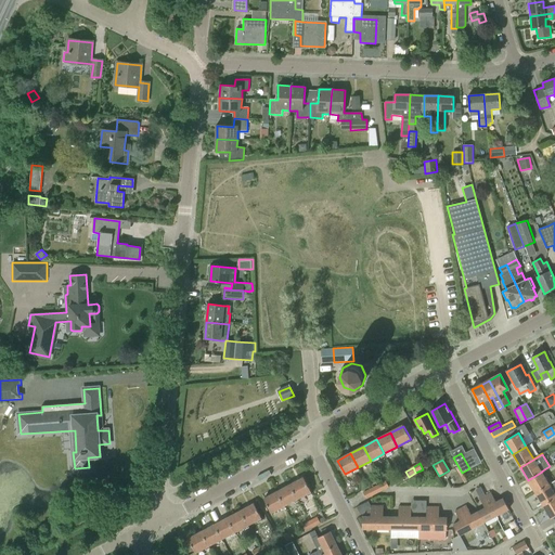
[(528,480),(536,493),(550,485),(542,472),(528,480)]
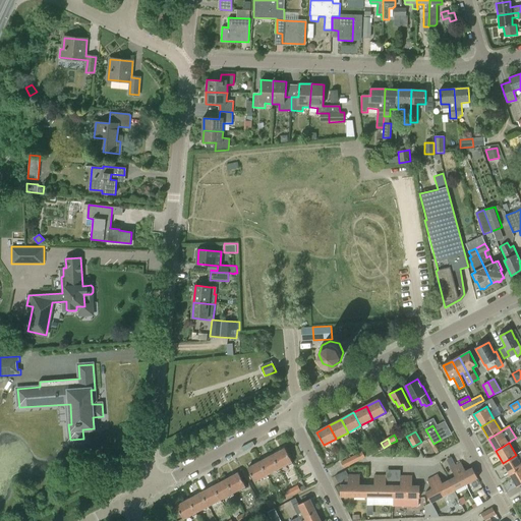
[(285,449),(273,455),(280,468),(292,462),(285,449)]
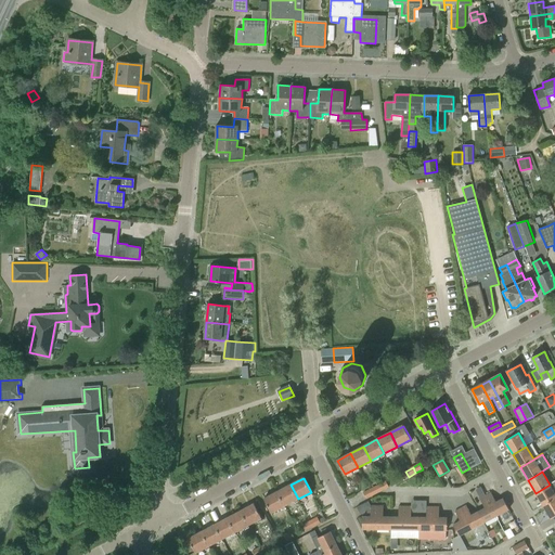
[(386,481),(379,485),(383,491),(389,488),(386,481)]
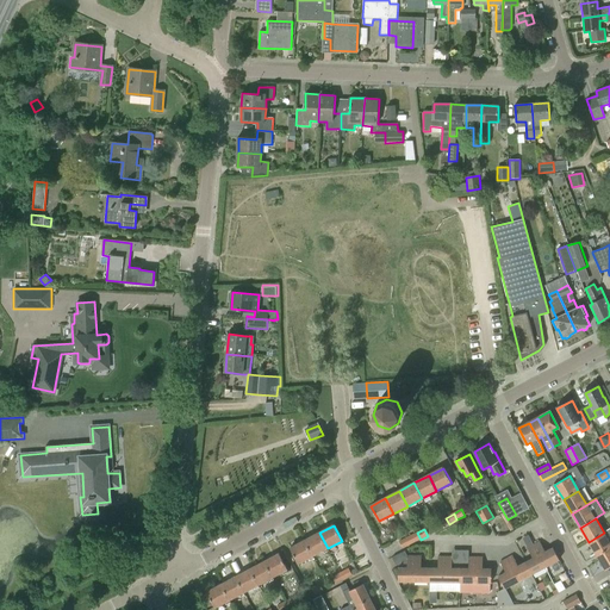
[(319,533),(305,541),(313,556),(328,548),(319,533)]
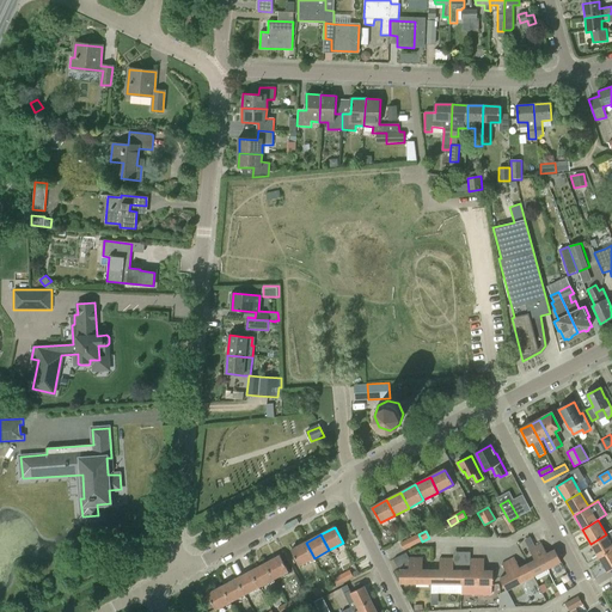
[(418,534),(409,539),(412,546),(422,542),(418,534)]
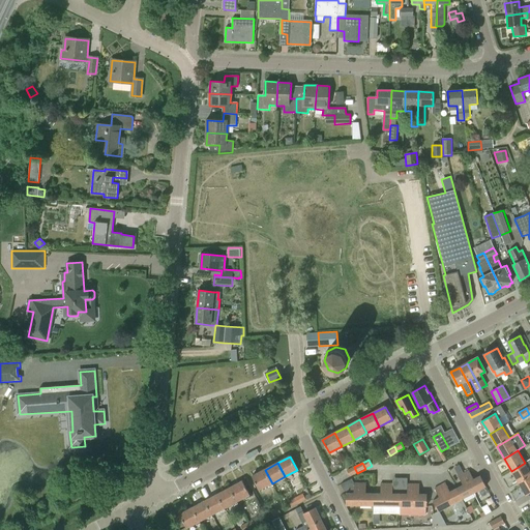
[(511,471),(519,482),(529,475),(529,472),(525,463),(511,471)]
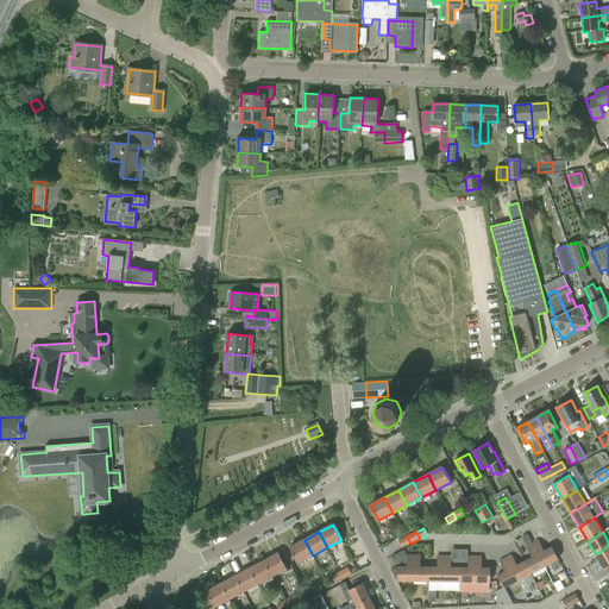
[(410,544),(407,537),(399,541),(402,548),(410,544)]
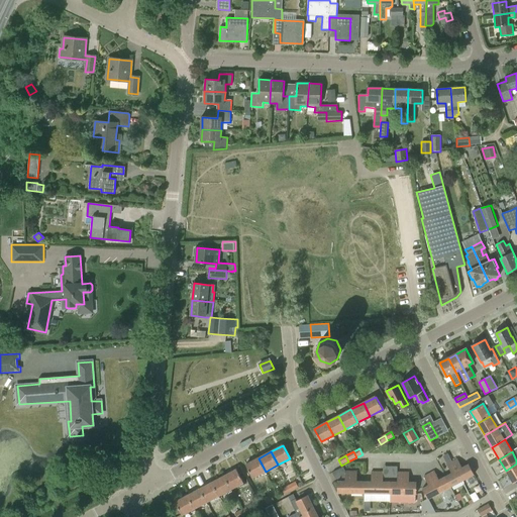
[(266,472),(259,458),(246,464),(253,478),(266,472)]
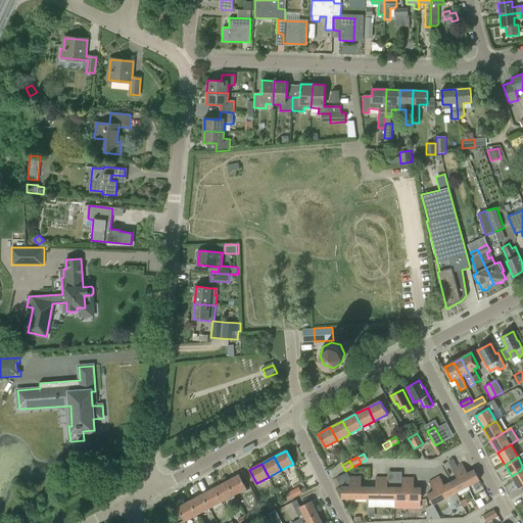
[(463,465),(458,467),(468,486),(480,480),(474,470),(468,473),(463,465)]
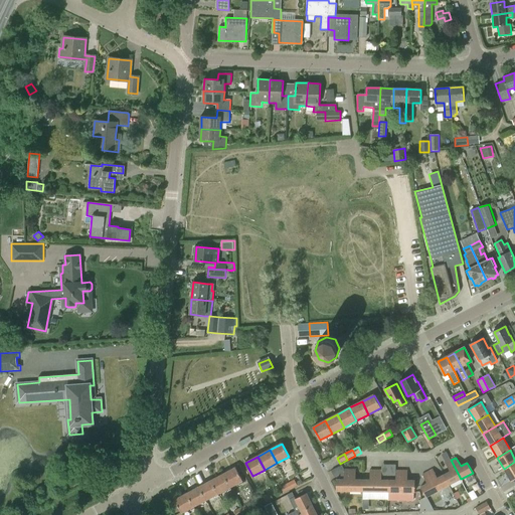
[(450,471),(444,475),(450,485),(461,479),(451,460),(446,463),(450,471)]
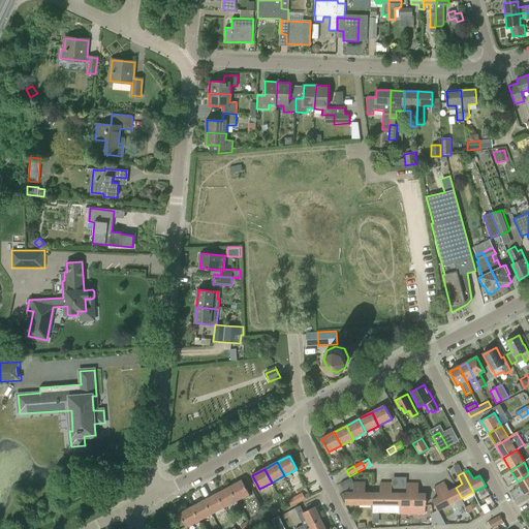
[(528,474),(518,481),(525,495),(528,492),(528,474)]
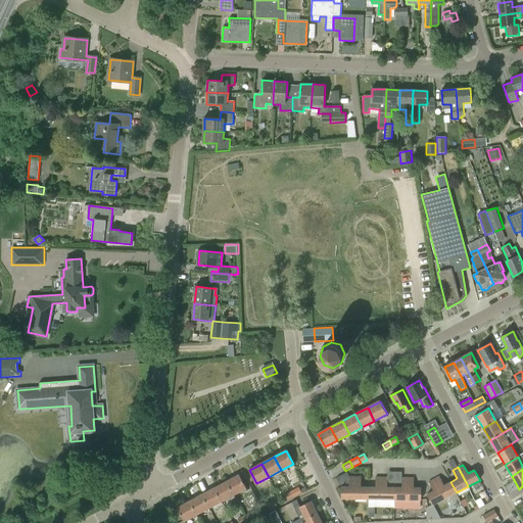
[(239,475),(227,481),(234,494),(246,488),(239,475)]
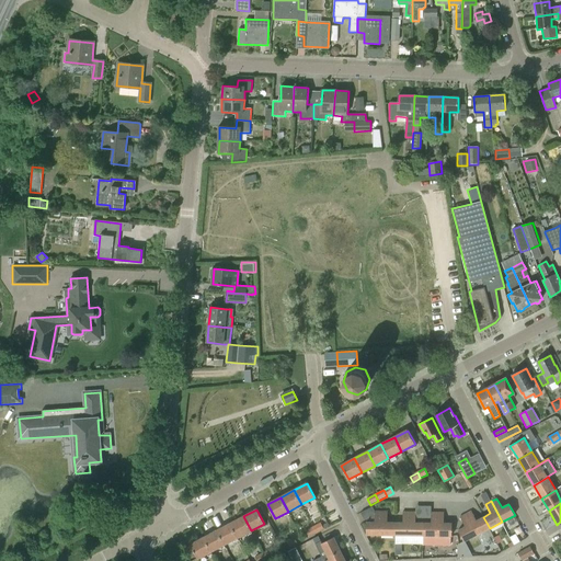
[(367,535),(396,535),(396,523),(388,523),(388,512),(375,512),(375,523),(367,522),(367,535)]
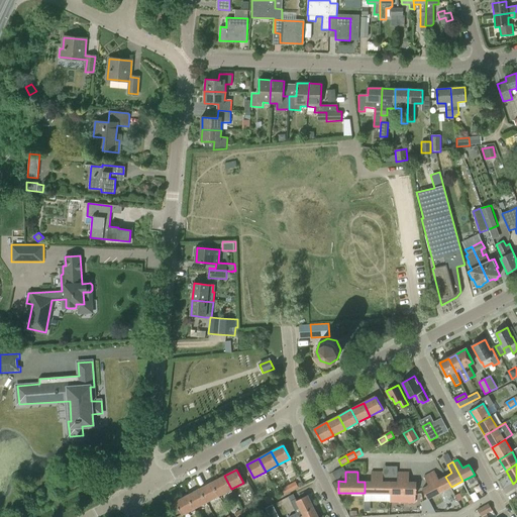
[(372,482),(365,482),(365,493),(390,493),(390,482),(384,482),(384,472),(372,472),(372,482)]
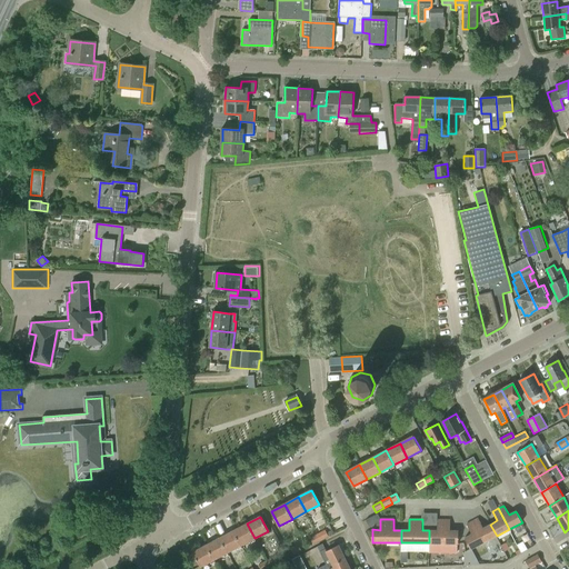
[(497,536),(490,525),(483,528),(478,519),(467,525),(472,535),(465,538),(471,549),(497,536)]
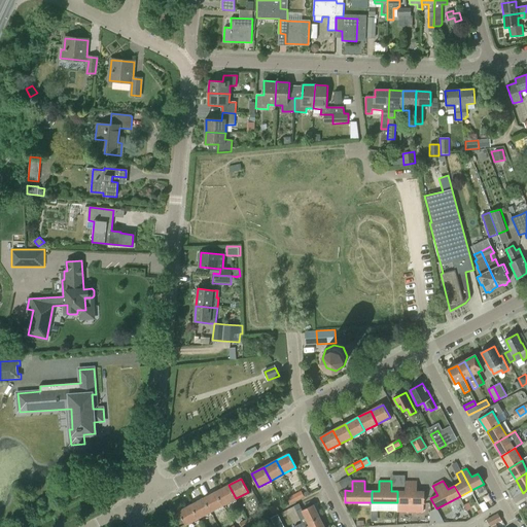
[(397,491),(397,502),(424,503),(424,492),(417,491),(417,482),(406,482),(405,491),(397,491)]
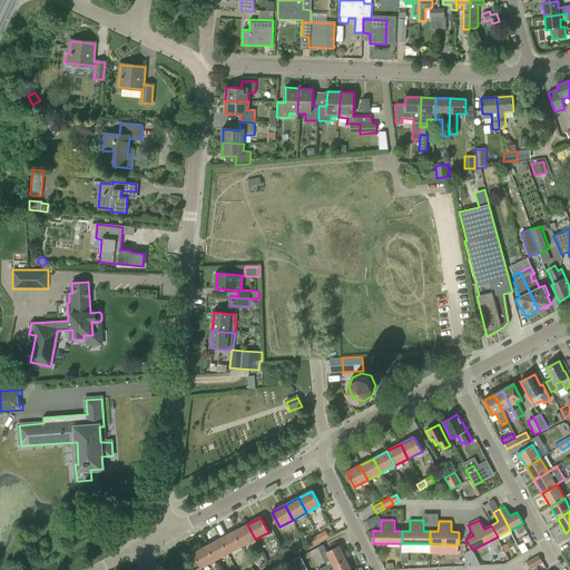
[(247,524),(234,532),(242,547),(255,539),(247,524)]
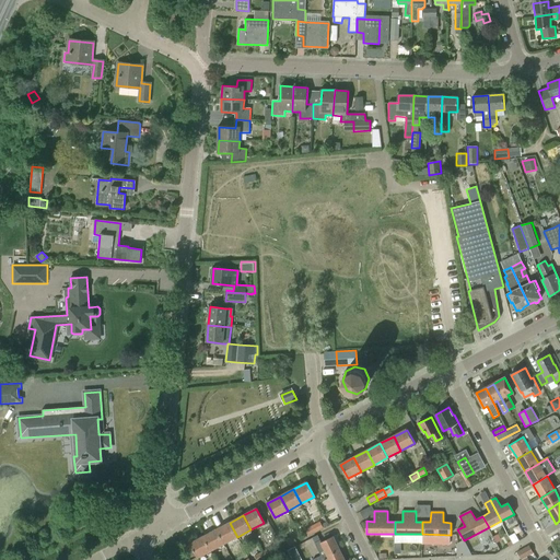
[(319,522),(313,525),(316,532),(323,528),(319,522)]
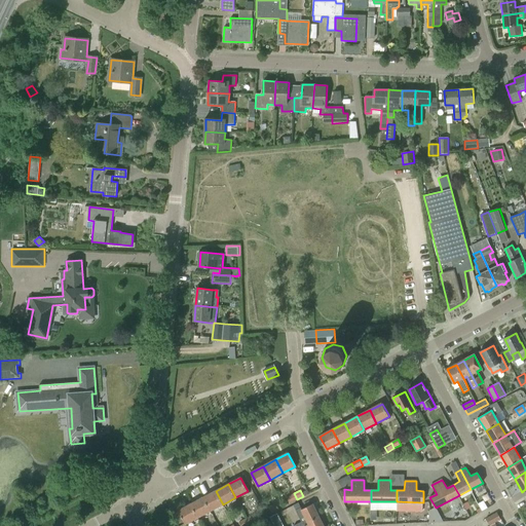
[(216,491),(203,497),(211,511),(223,504),(216,491)]
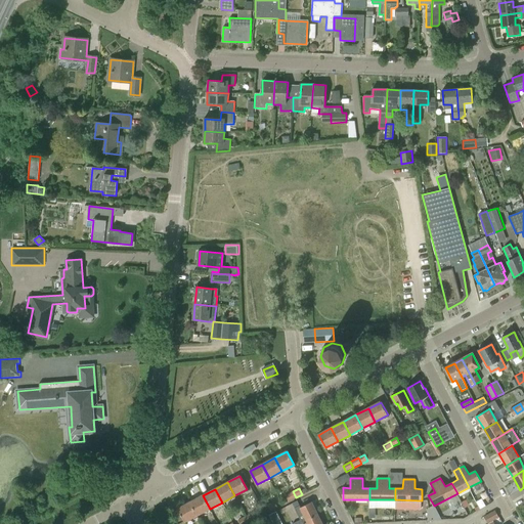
[(296,497),(293,491),(286,495),(289,501),(296,497)]
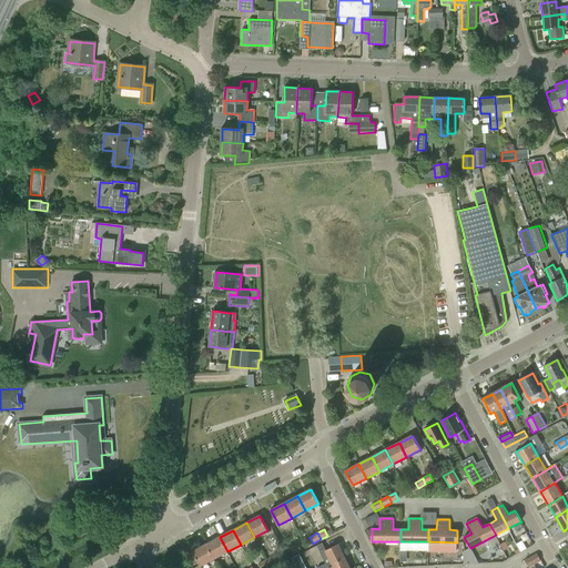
[(220,537),(206,545),(214,559),(227,551),(220,537)]
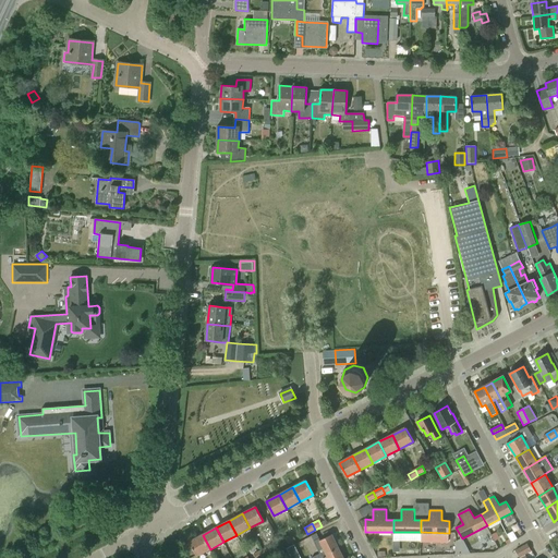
[(512,541),(519,538),(514,530),(509,533),(512,541)]
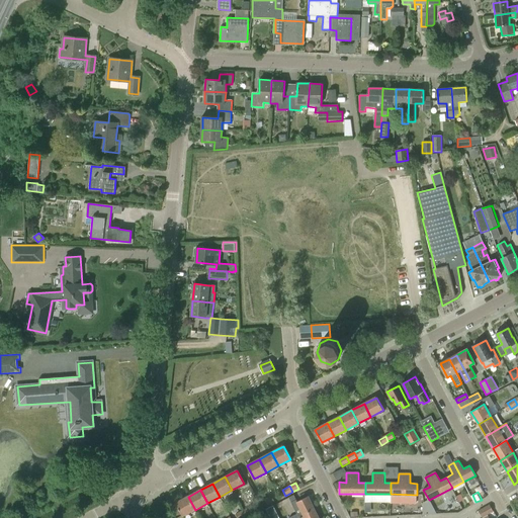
[(264,499),(267,505),(274,501),(271,495),(264,499)]
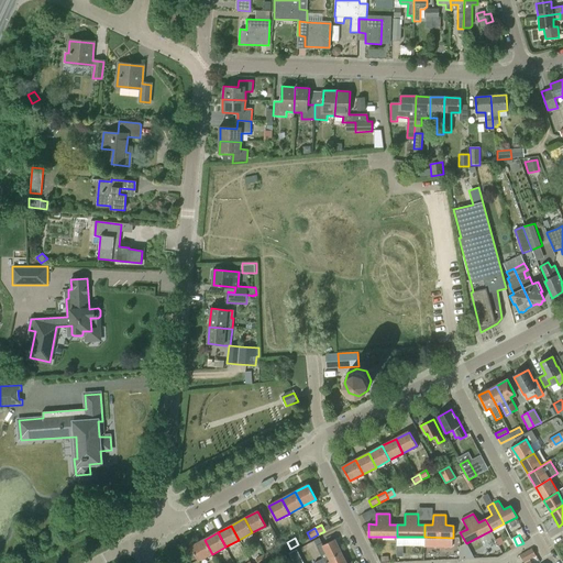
[(322,545),(329,560),(342,553),(335,539),(322,545)]
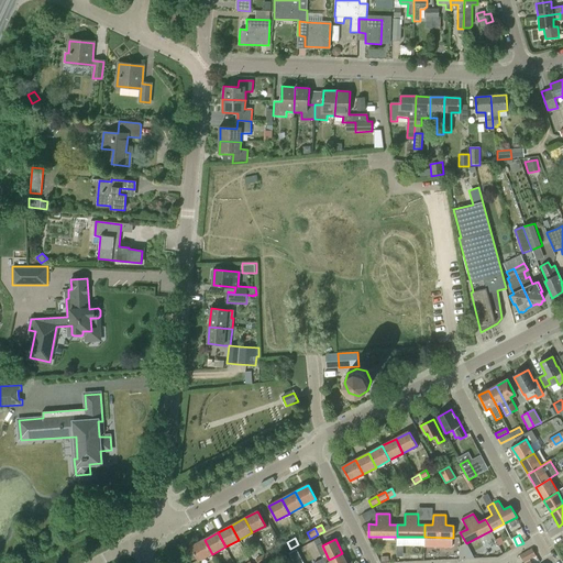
[(212,554),(205,540),(191,547),(199,561),(212,554)]
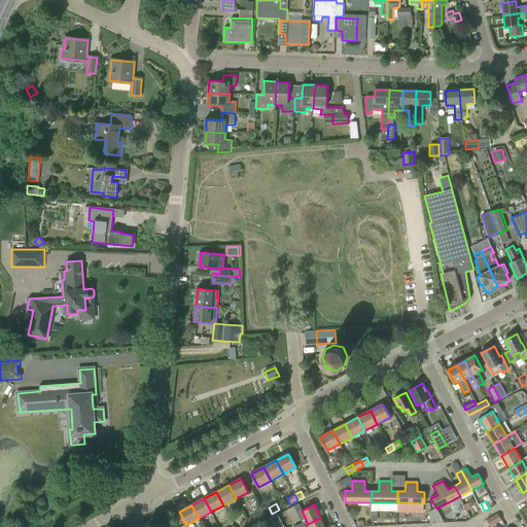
[(271,518),(274,524),(281,520),(278,514),(271,518)]
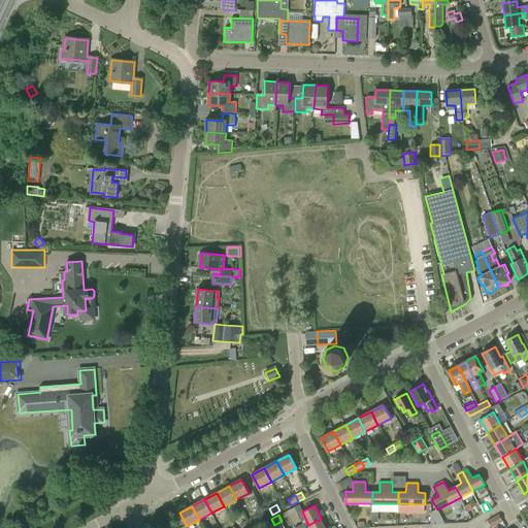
[(499,515),(498,516),(488,521),(492,527),(497,525),(502,521),(499,515)]
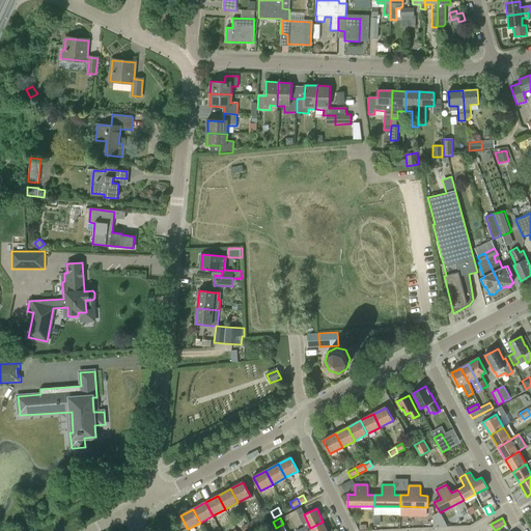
[(256,520),(249,523),(252,529),(259,526),(256,520)]
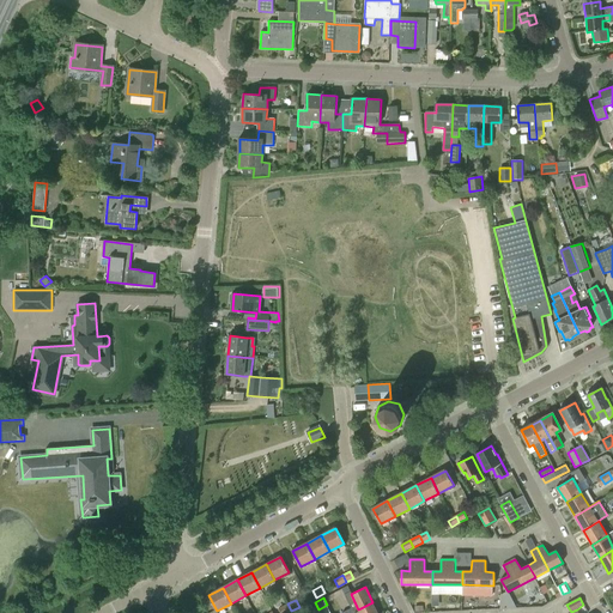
[(358,610),(360,612),(377,612),(372,602),(358,610)]
